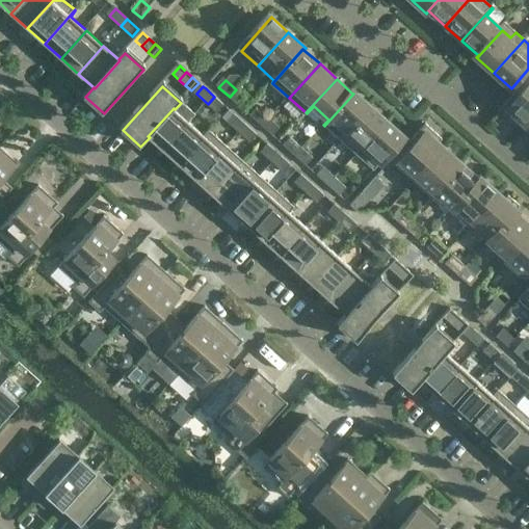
[(522,123),(527,128),(528,126),(528,88),(520,99),(517,95),(502,111),(518,126),(522,123)]
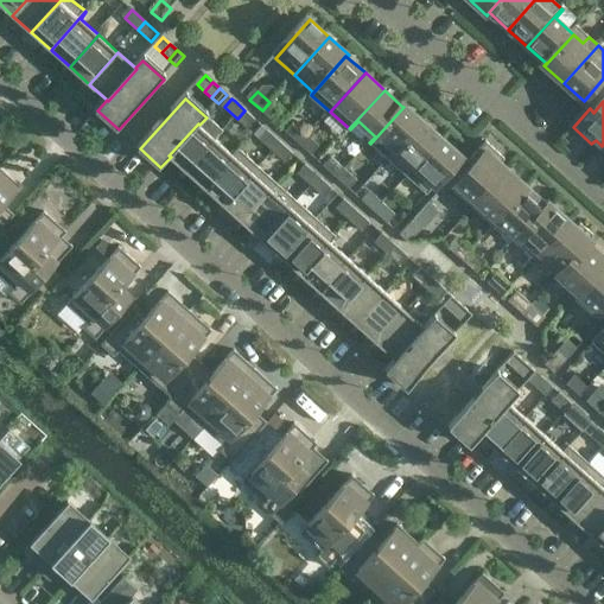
[(284,114),(269,102),(262,110),(275,122),(284,114)]
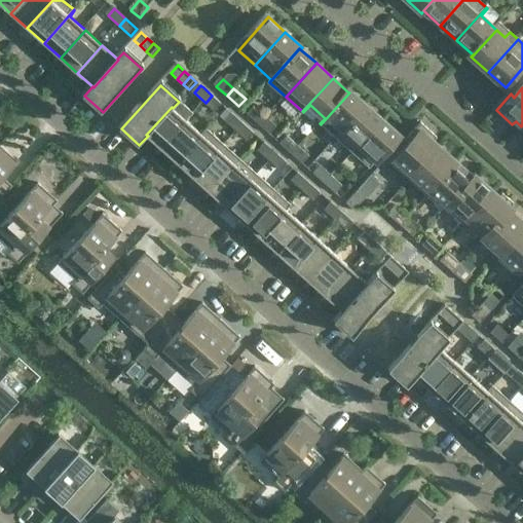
[(349,92),(321,124),(337,139),(368,106),(350,90),(348,92),(349,92)]
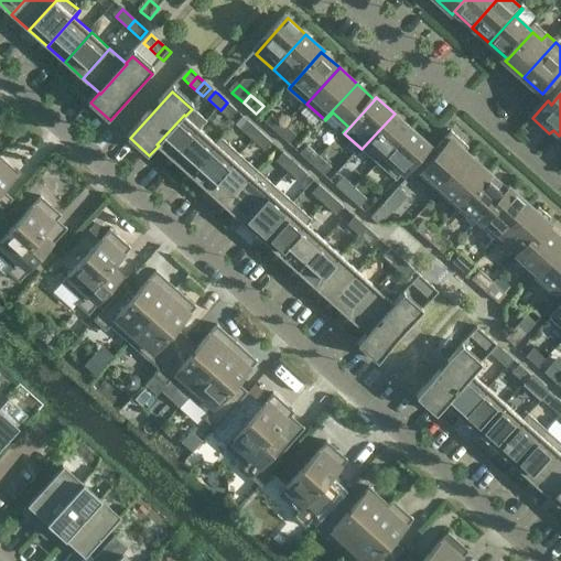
[(239,114),(227,103),(220,110),(233,121),(239,114)]
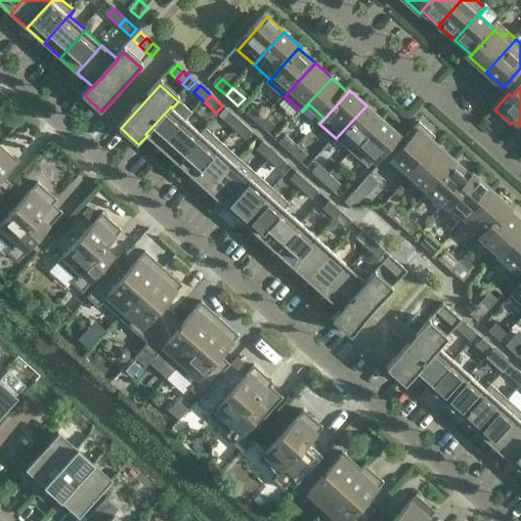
[(178,100),(178,101),(172,107),(171,106),(145,134),(147,135),(163,149),(187,122),(193,115),(178,100)]
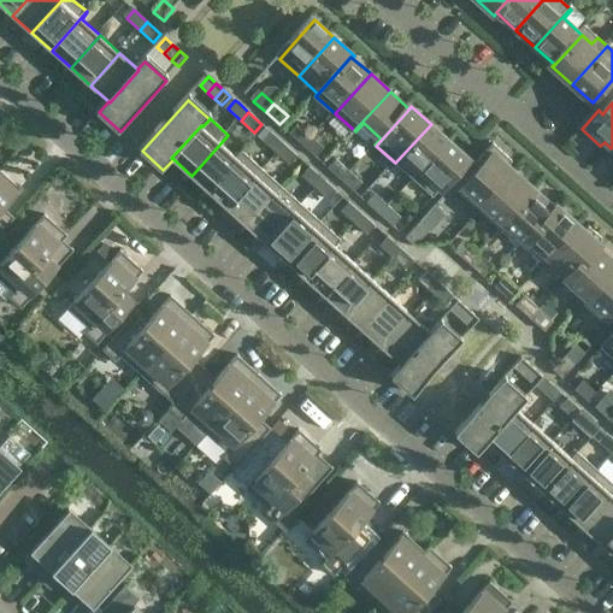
[(431,124),(395,163),(414,181),(451,141),(431,124)]
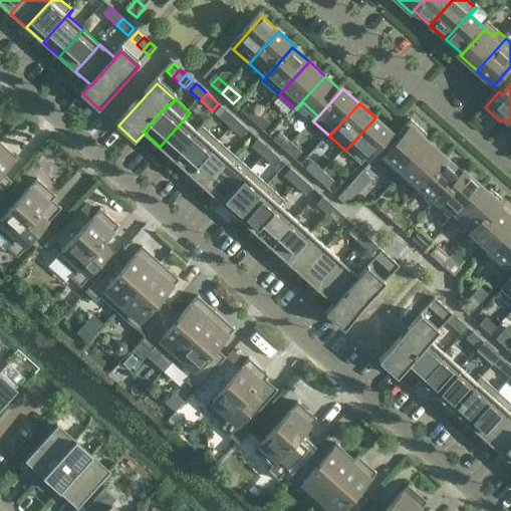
[(250,105),(243,112),(254,122),(261,115),(250,105)]
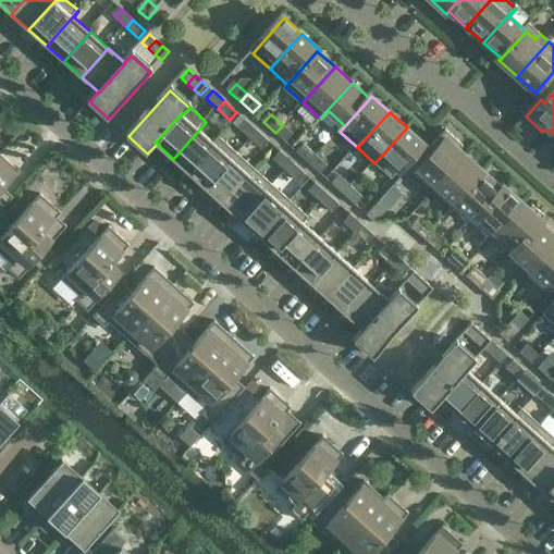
[(259,133),(247,122),(241,130),(253,140),(259,133)]
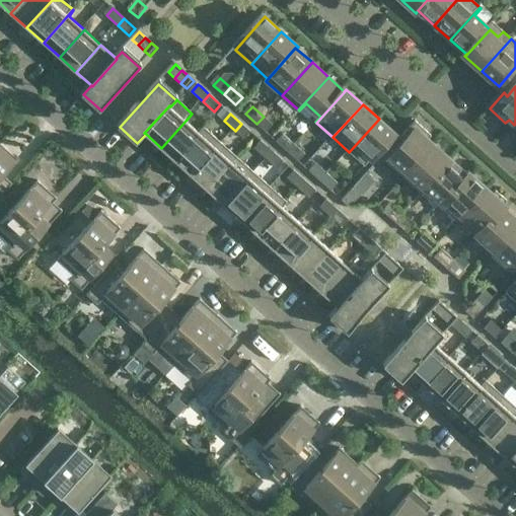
[(275,127),(264,117),(256,124),(268,134),(275,127)]
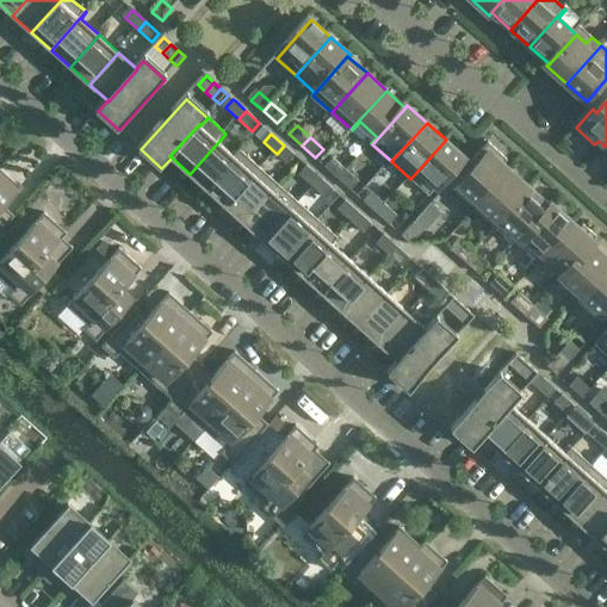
[(446,140),(410,179),(431,197),(466,158),(446,140)]
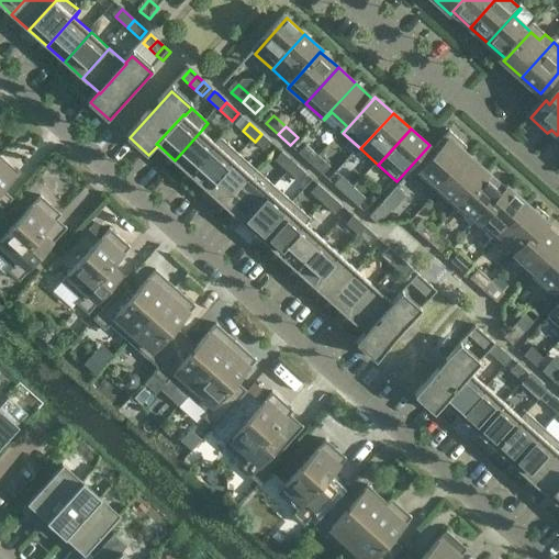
[(201,131),(175,160),(192,176),(224,141),(223,140),(217,146),(201,131)]
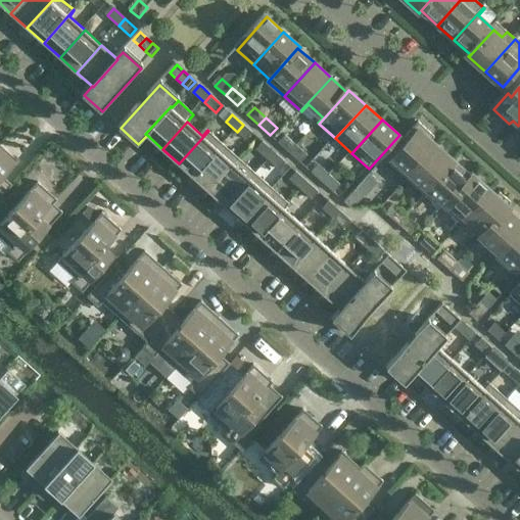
[(390,163),(409,180),(438,147),(433,142),(436,138),(420,124),(406,140),(409,143),(390,163)]
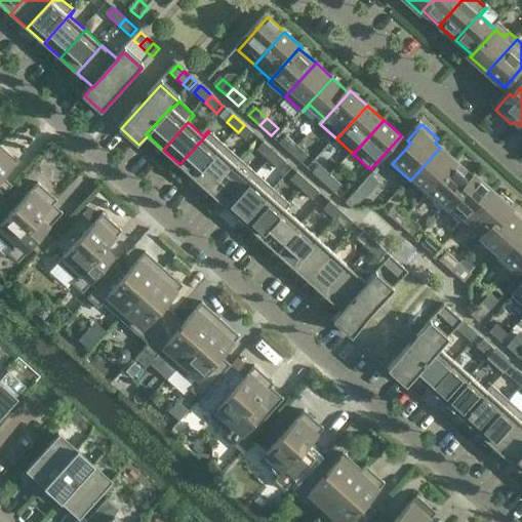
[(255,134),(244,125),(238,132),(249,143),(255,134)]
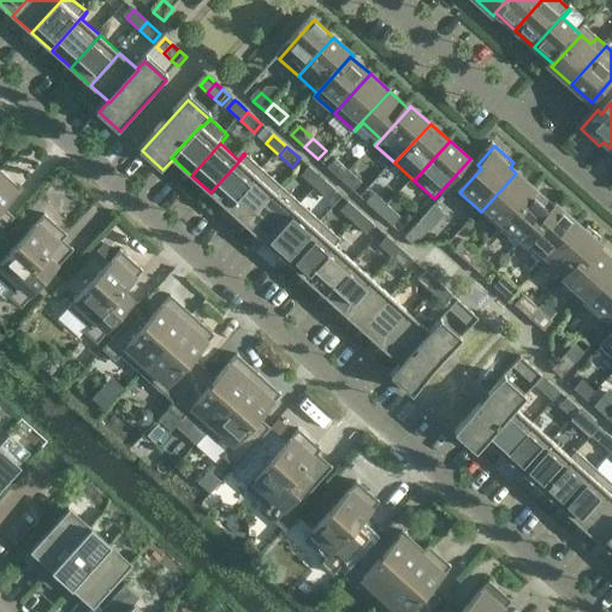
[(245,154),(211,192),(230,211),(265,171),(245,154)]
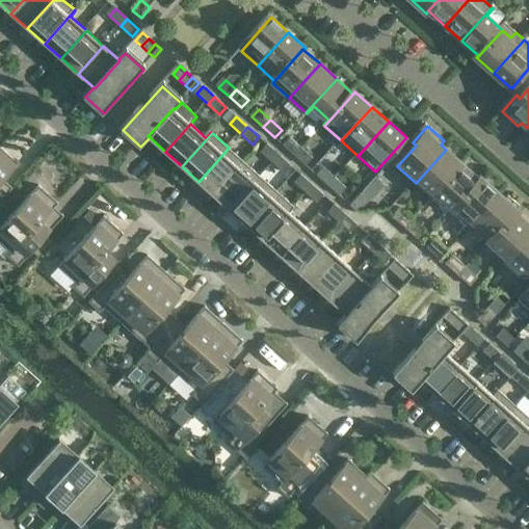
[(296,157),(303,150),(292,139),(286,147),(296,157)]
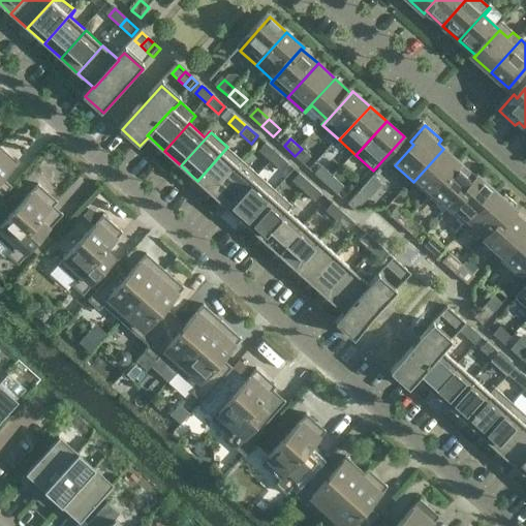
[(280,156),(268,146),(261,153),(273,163),(280,156)]
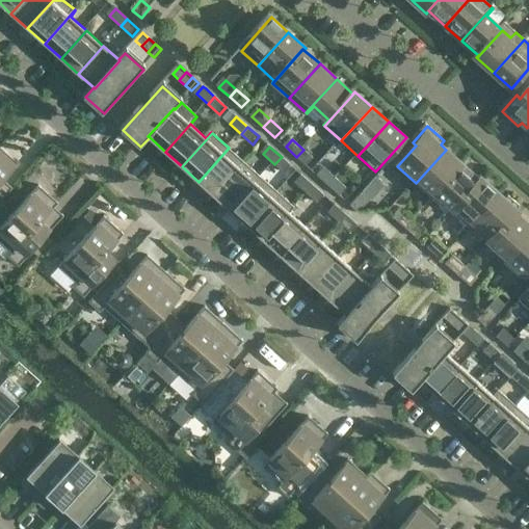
[(1,148),(0,149),(0,206),(8,196),(0,189),(0,187),(20,165),(19,163),(18,164),(1,150),(2,149),(1,148)]
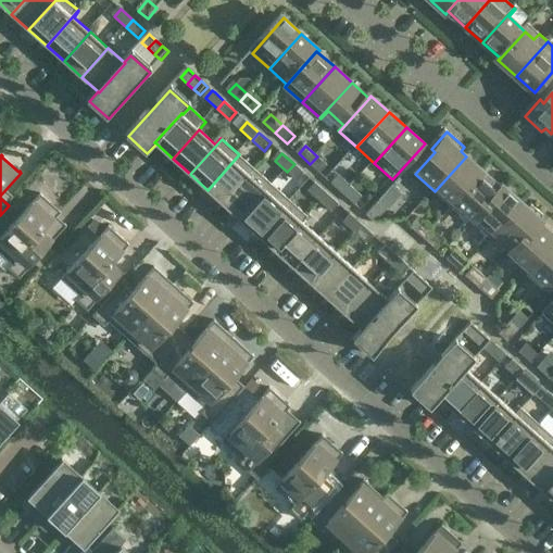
[(239,154),(208,190),(225,205),(256,171),(239,154)]
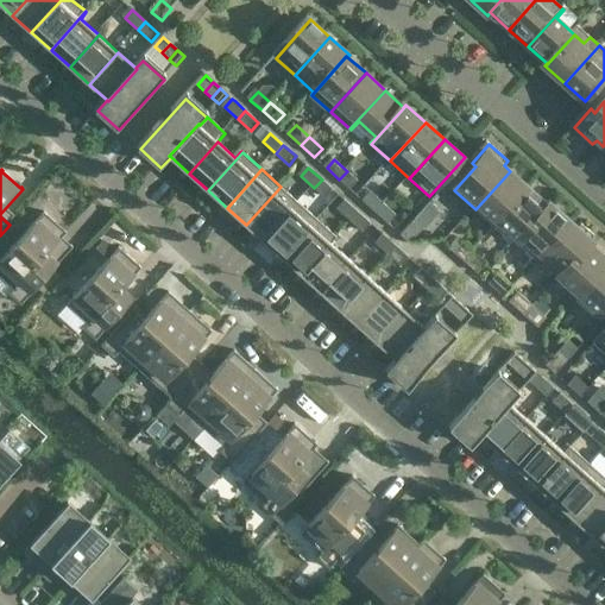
[(360,183),(347,171),(339,180),(353,191),(360,183)]
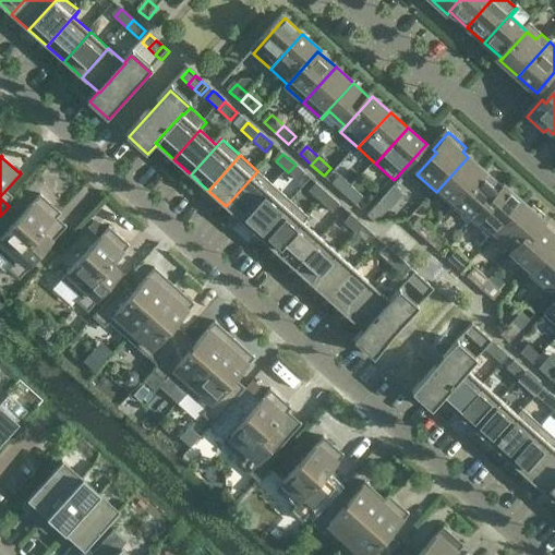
[(468,157),(436,192),(455,208),(486,173),(468,157)]
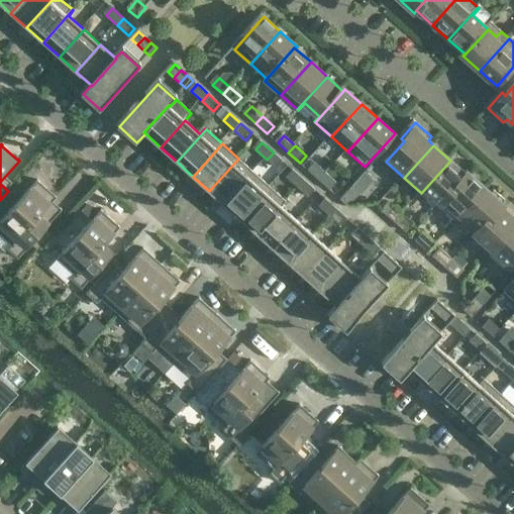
[(284,162),(274,152),(267,160),(278,170),(284,162)]
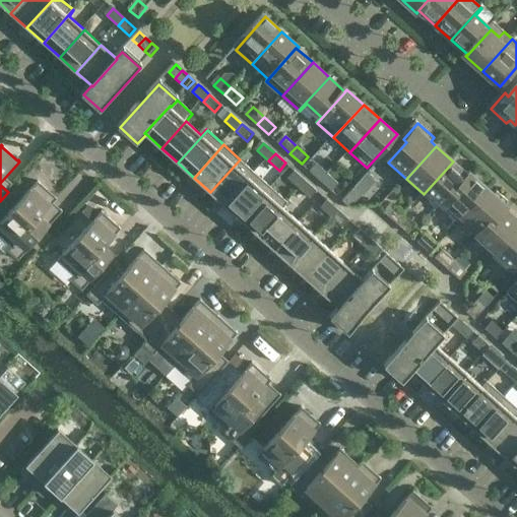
[(240,159),(210,192),(227,206),(256,174),(240,159)]
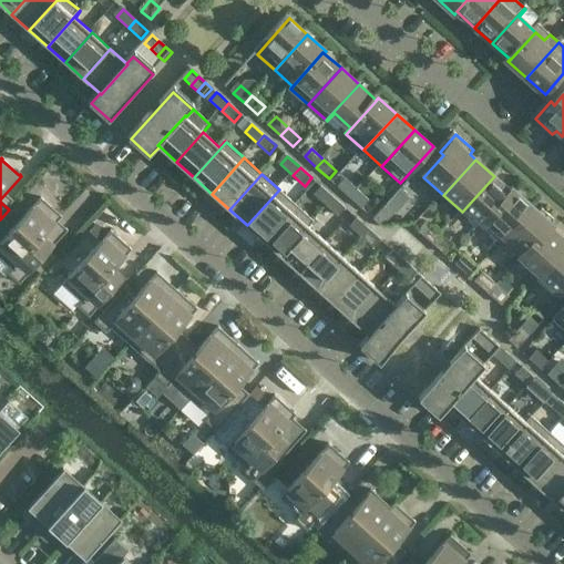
[(494,176),(462,212),(481,229),(513,193),(513,192),(494,176)]
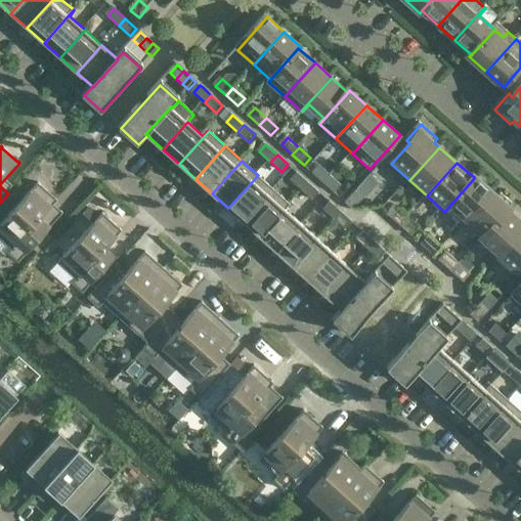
[(320,167),(314,174),(326,184),(332,177),(320,167)]
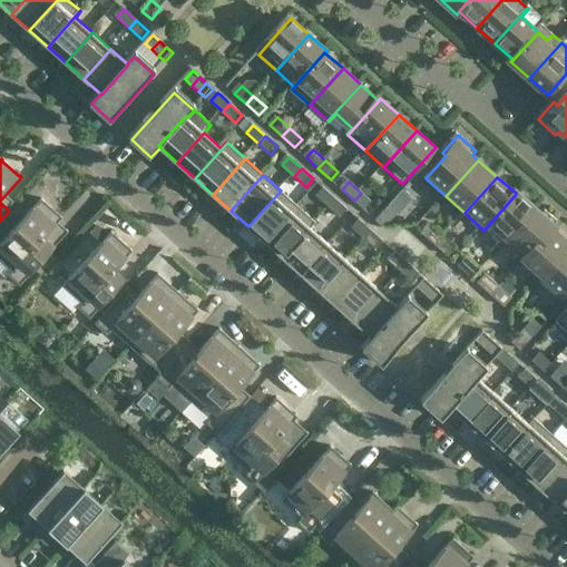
[(338,201),(325,189),(318,197),(330,208),(338,201)]
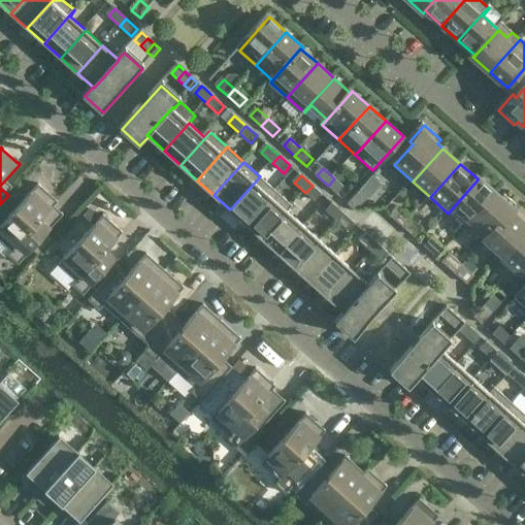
[(260,176),(230,209),(247,225),(276,192),(260,176)]
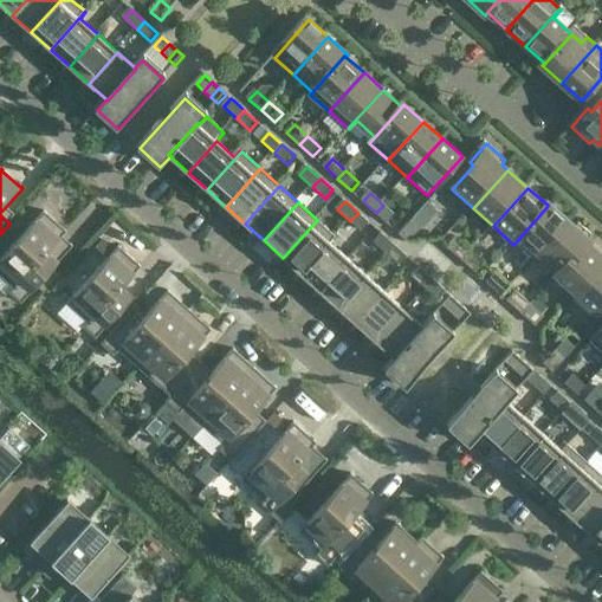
[(414,220),(424,228),(439,212),(429,202),(414,220)]
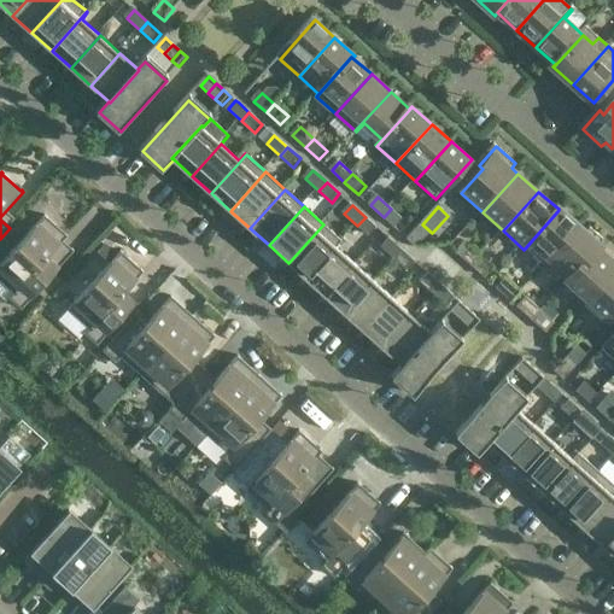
[(559,210),(524,250),(525,250),(527,247),(547,265),(582,227),(560,208),(559,209),(559,210)]
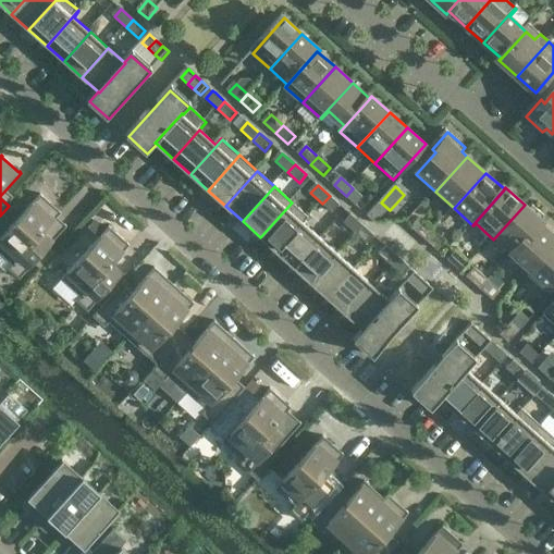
[(365,199),(353,188),(346,196),(358,207),(365,199)]
